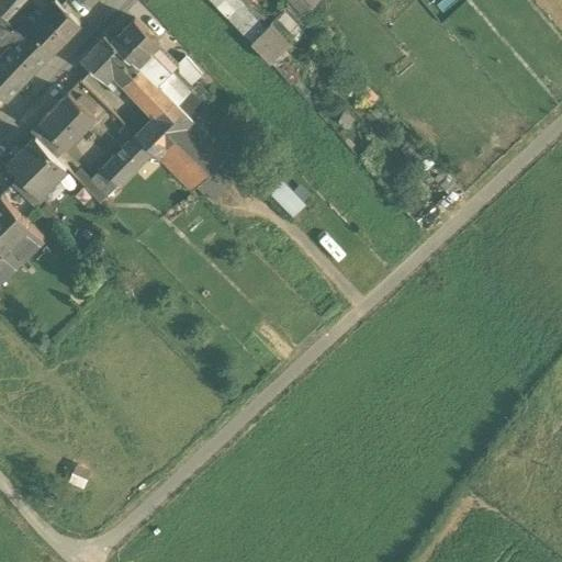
[(30,27),(18,17),(33,0),(0,0),(0,13),(14,27),(25,37),(32,30),(30,27)]
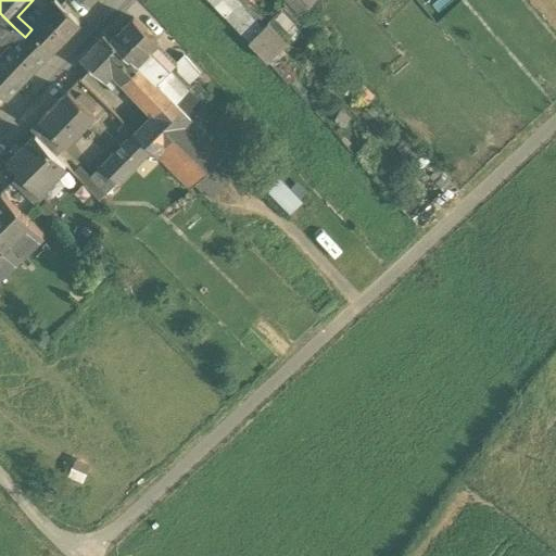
[(245,16),(230,0),(205,0),(234,29),(245,16)]
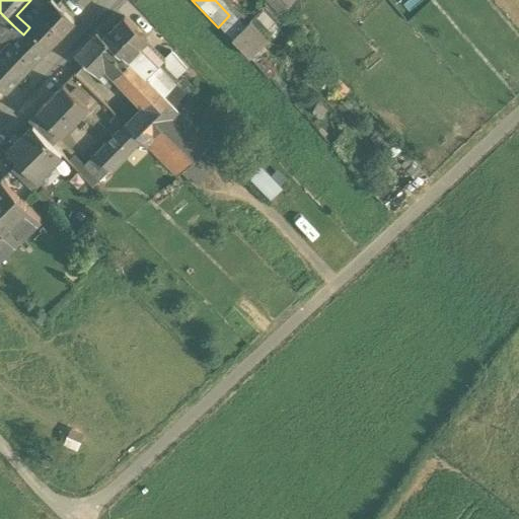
[(266,0),(280,15),(295,0),(266,0)]
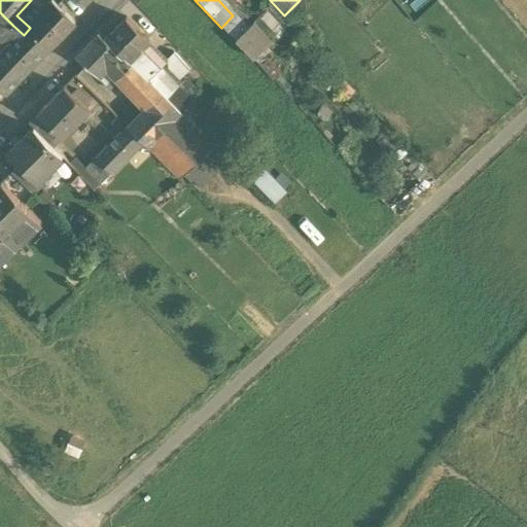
[(75,24),(51,2),(28,26),(30,28),(51,48),(75,24)]
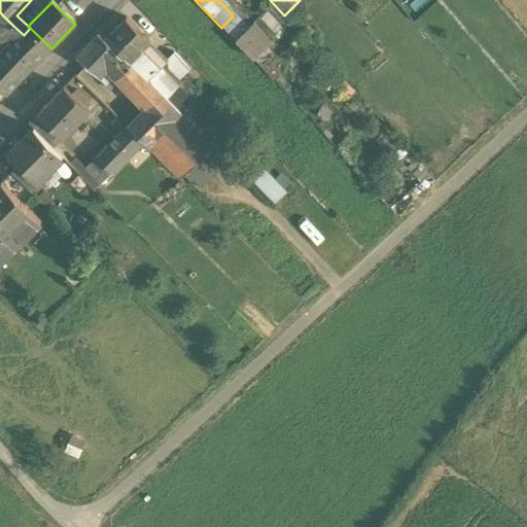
[(0,38),(13,26),(0,12),(0,38)]
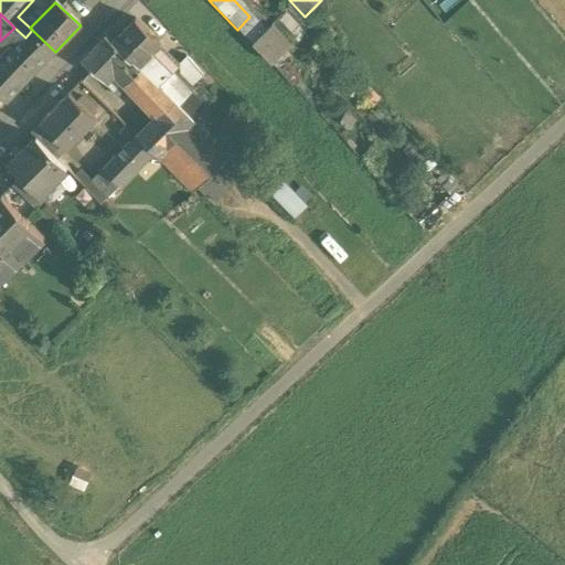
[(265,33),(249,17),(237,30),(253,45),(265,33)]
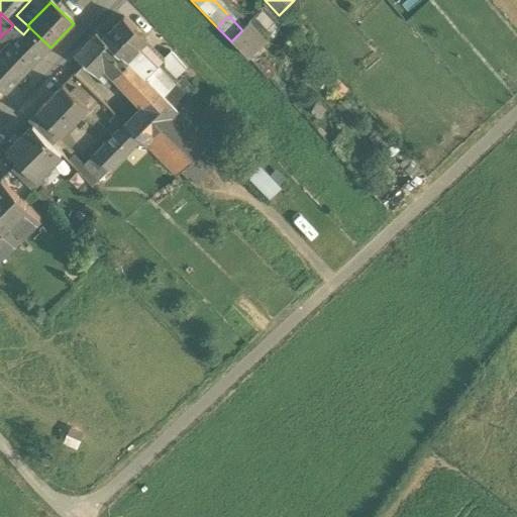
[(145,41),(123,19),(103,39),(103,40),(116,53),(117,52),(119,54),(120,53),(127,60),(134,52),(145,41)]
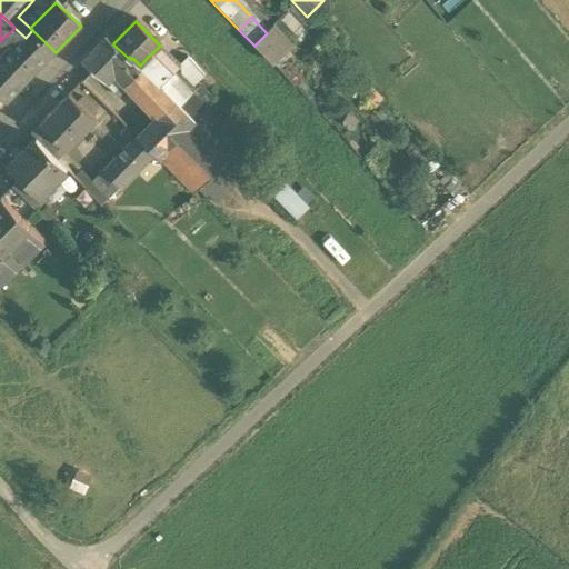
[(267,33),(255,46),(273,66),(292,48),(273,27),(267,33)]
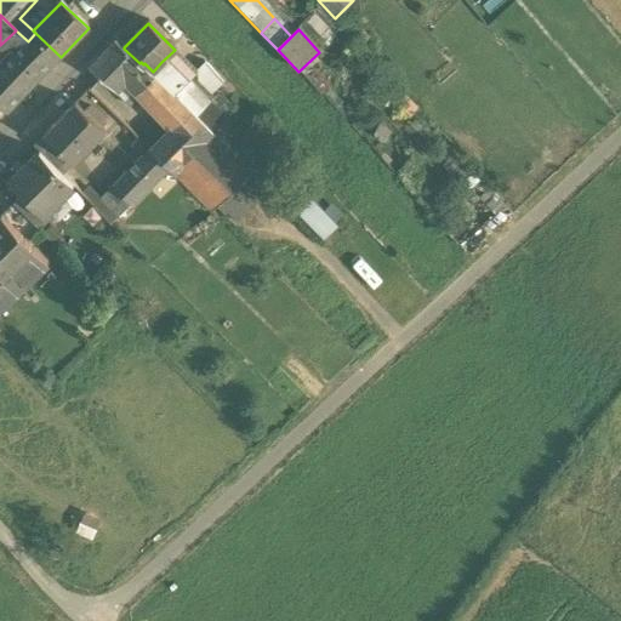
[(0,67),(0,107),(6,113),(61,57),(35,33),(28,41),(12,56),(9,58),(0,67)]
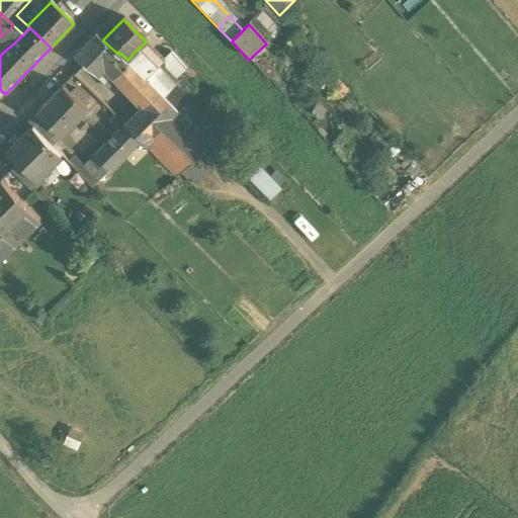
[(116,53),(103,40),(103,39),(97,34),(75,57),(106,85),(114,78),(131,62),(127,60),(120,53),(119,54),(117,52),(116,53)]
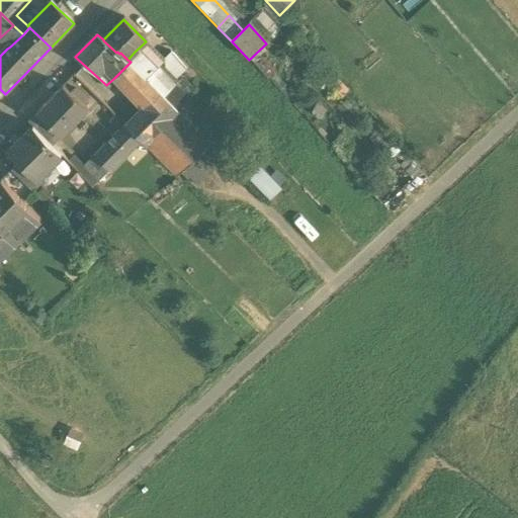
[(164,60),(146,41),(135,52),(153,71),(164,60)]
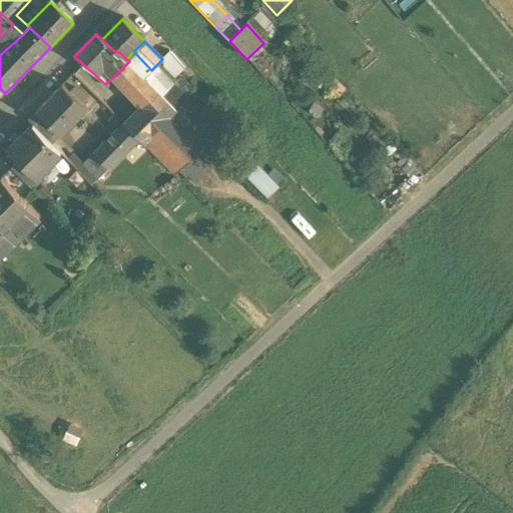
[(151,70),(144,77),(159,92),(162,96),(173,86),(170,83),(187,66),(172,50),(162,59),(151,70)]
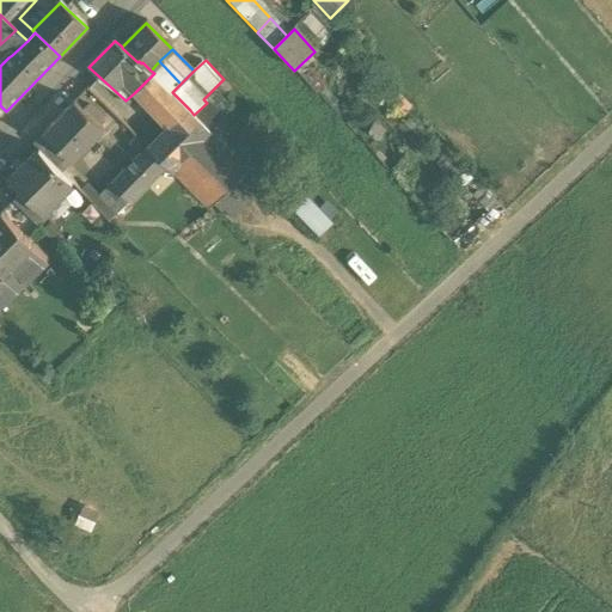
[(181,84),(159,61),(151,71),(154,73),(172,92),(181,84)]
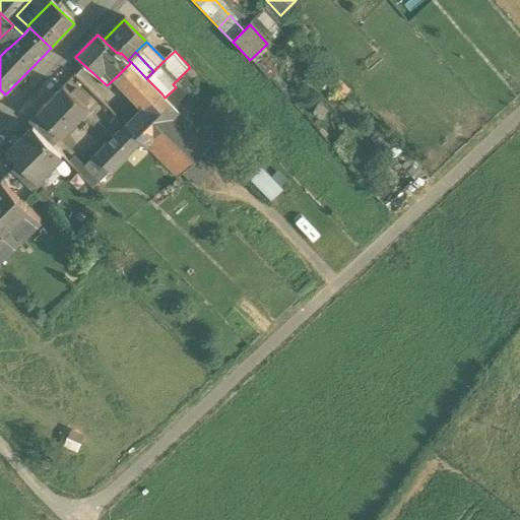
[(146,78),(131,62),(115,78),(145,109),(161,93),(146,78)]
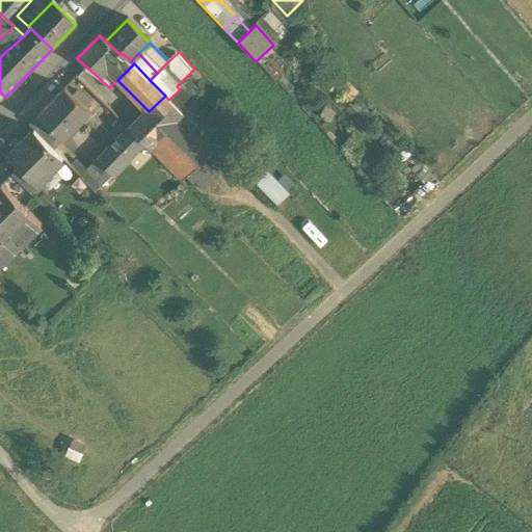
[(77,94),(73,98),(64,88),(38,116),(63,141),(89,113),(86,110),(90,106),(77,94)]
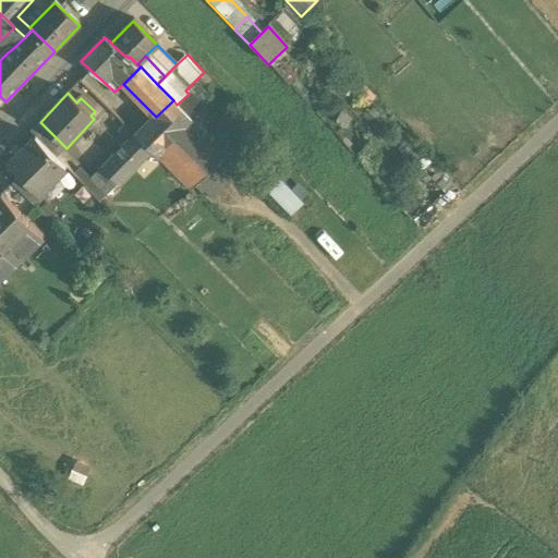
[(156,117),(135,136),(149,150),(191,192),(195,187),(221,161),(227,156),(177,105),(173,100),(156,117)]
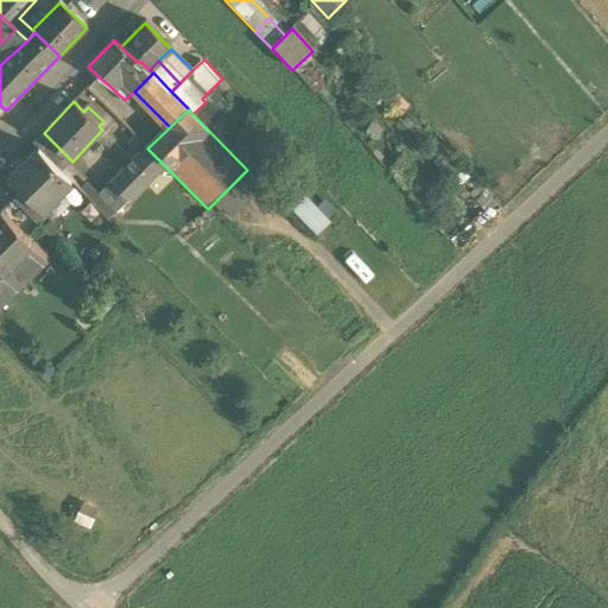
[(73,162),(44,133),(33,144),(38,150),(61,172),(73,162)]
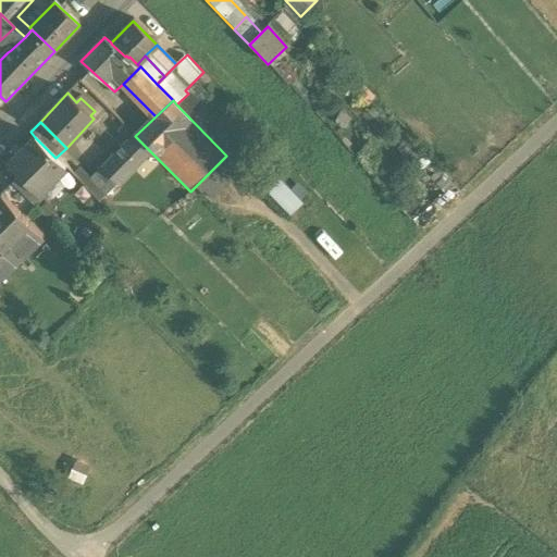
[(135,136),(102,171),(116,184),(149,150),(135,136)]
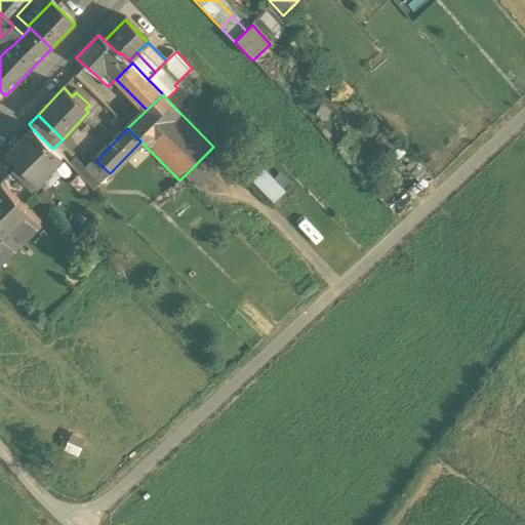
[(52,149),(33,129),(9,153),(19,164),(38,183),(39,182),(62,158),(52,149)]
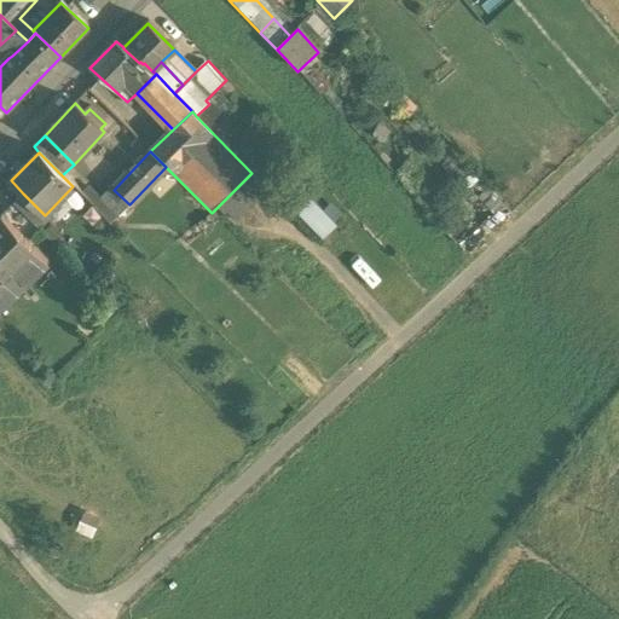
[(262,196),(246,179),(217,208),(233,225),(262,196)]
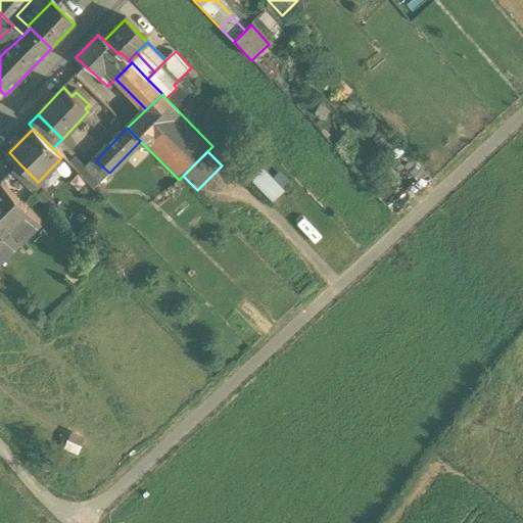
[(96,160),(80,177),(93,190),(109,173),(96,160)]
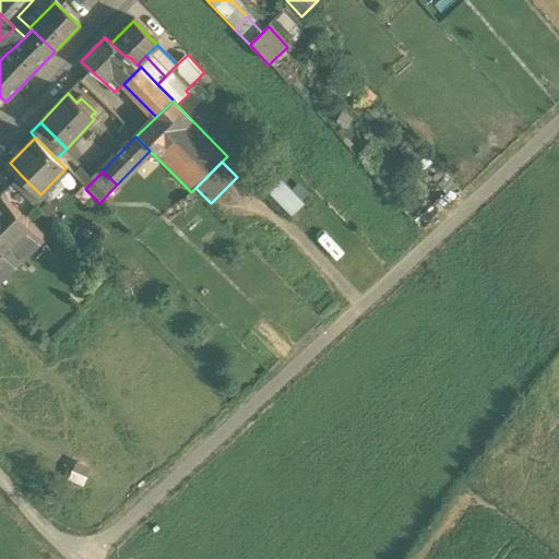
[(40,194),(21,175),(12,185),(36,209),(46,199),(42,193),(40,194)]
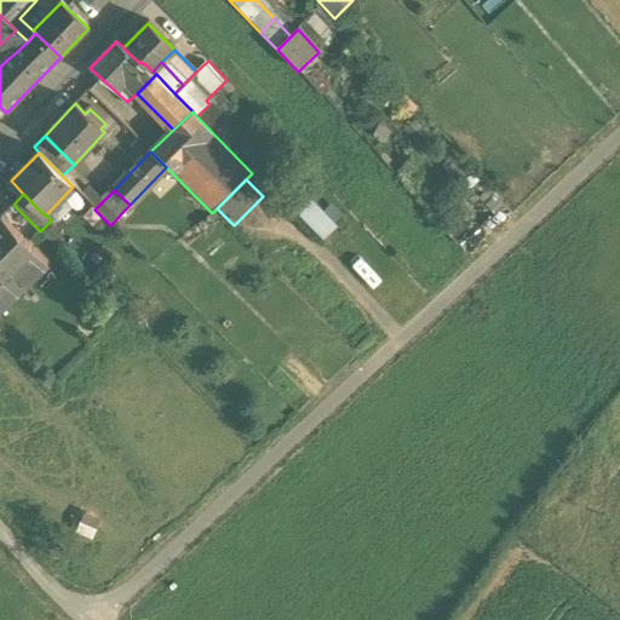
[(310,196),(294,212),(323,241),(339,225),(310,196)]
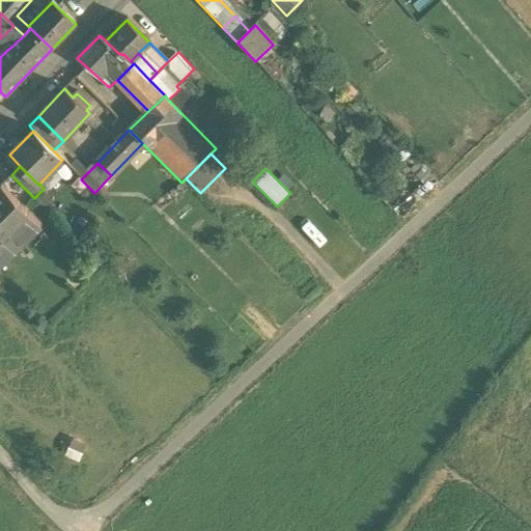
[(34,198),(11,175),(1,185),(24,208),(34,198)]
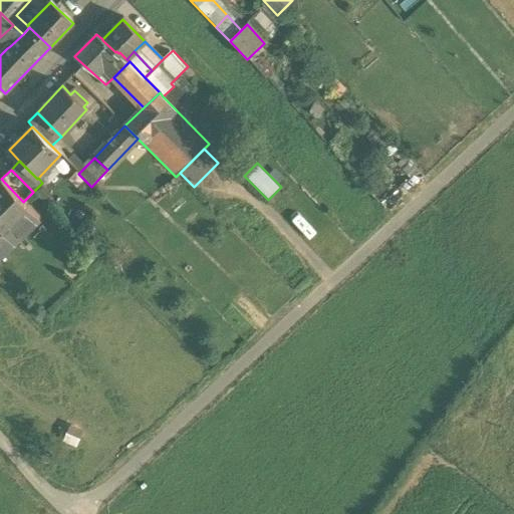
[(1,179),(0,180),(0,256),(39,218),(23,202),(1,179)]
